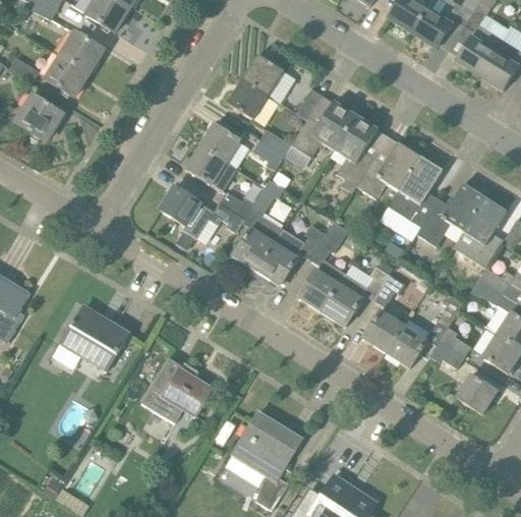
[(52,19),(57,9),(40,0),(31,0),(30,2),(26,7),(52,19)]
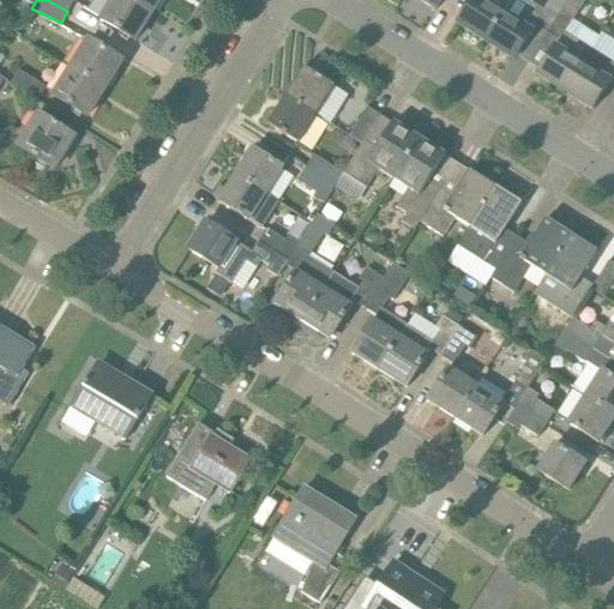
[(67,11),(73,0),(47,0),(67,11)]
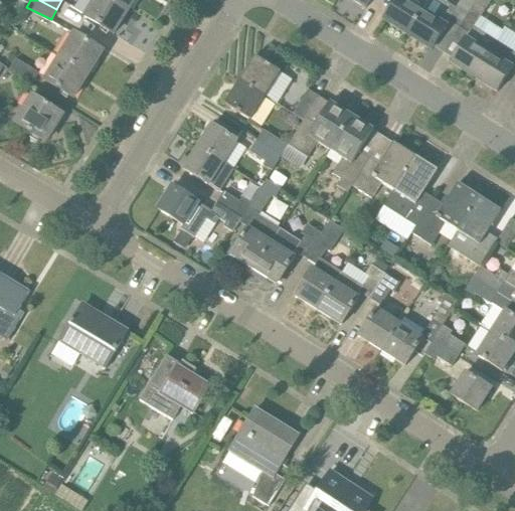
[(114,29),(127,8),(114,0),(94,0),(87,12),(86,11),(84,12),(114,31),(114,29)]
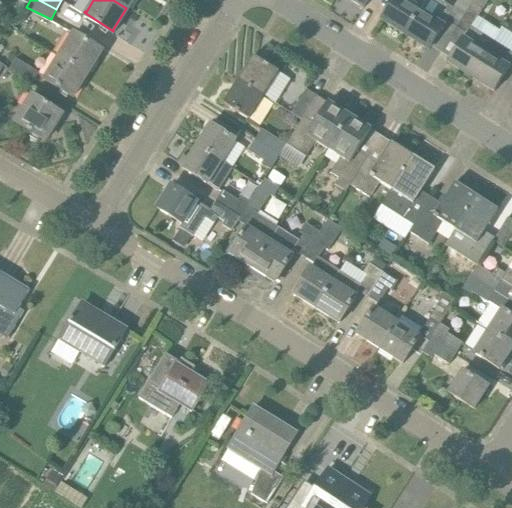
[(113,0),(126,8),(131,0),(113,0)]
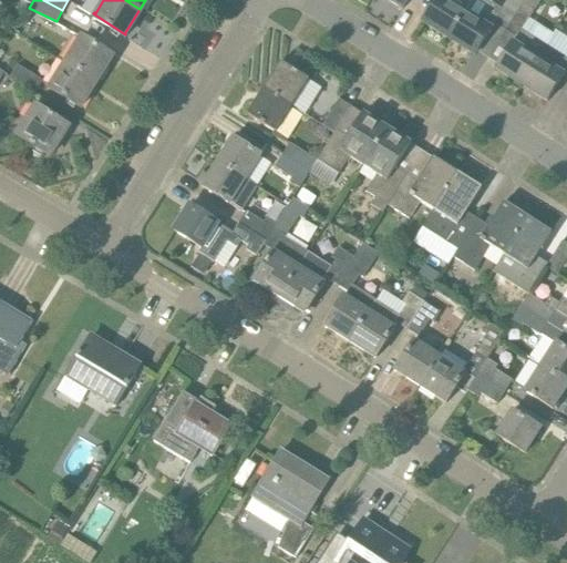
[(434,0),(422,19),(450,37),(466,9),(472,0),(434,0)]
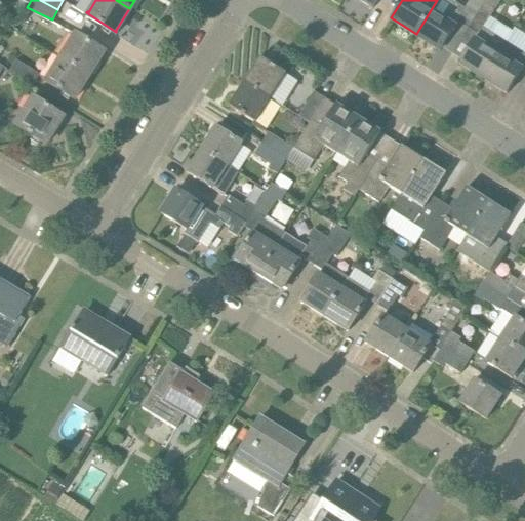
[(468,27),(483,0),(468,0),(465,5),(456,0),(437,0),(432,8),(416,34),(439,48),(456,19),(468,27)]
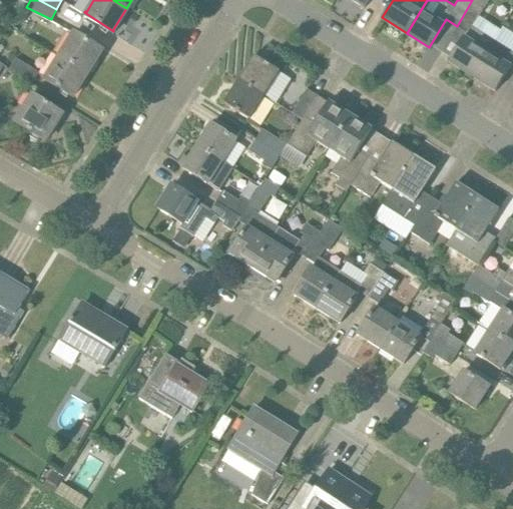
[(472,0),(457,26),(467,32),(465,35),(463,34),(448,59),(472,74),(494,38),(472,25),(488,0),(472,0)]
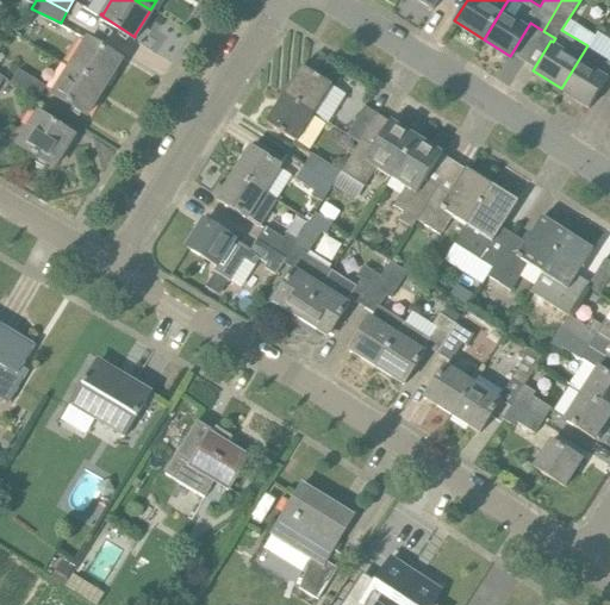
[(122,58),(122,57),(85,35),(67,63),(103,86),(120,57),(122,58)]
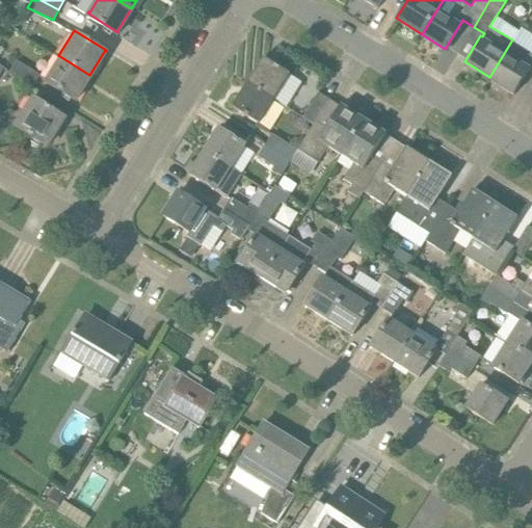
[(531,63),(531,51),(512,40),(489,77),(513,93),(531,63)]
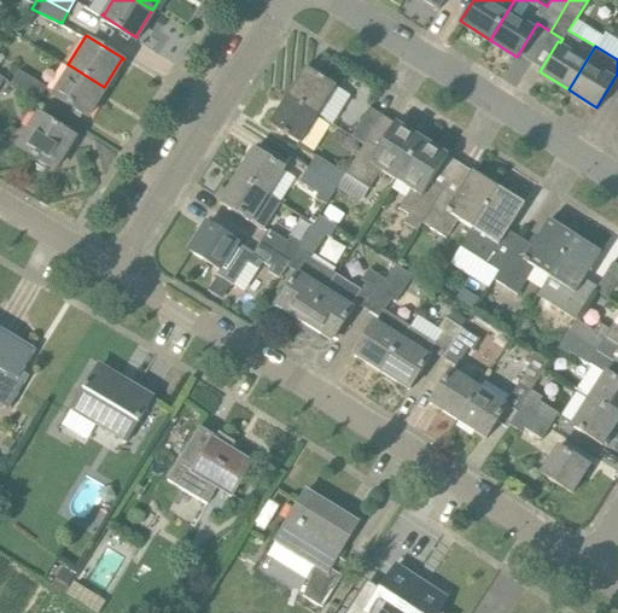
[(88,114),(89,112),(88,112),(104,87),(68,64),(51,91),(88,114)]
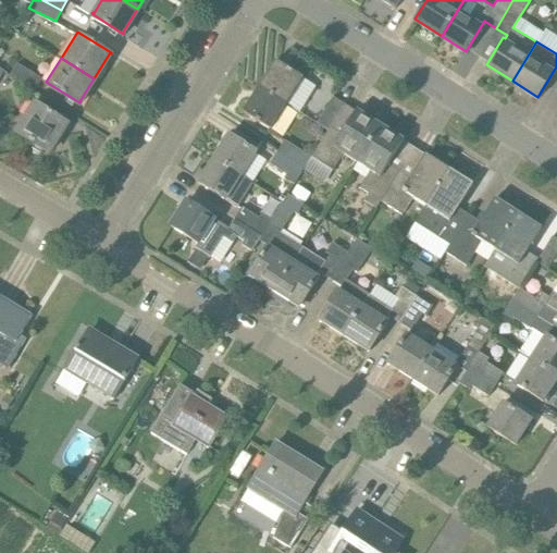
[(287,101),(302,76),(304,75),(276,58),(259,84),(287,101)]
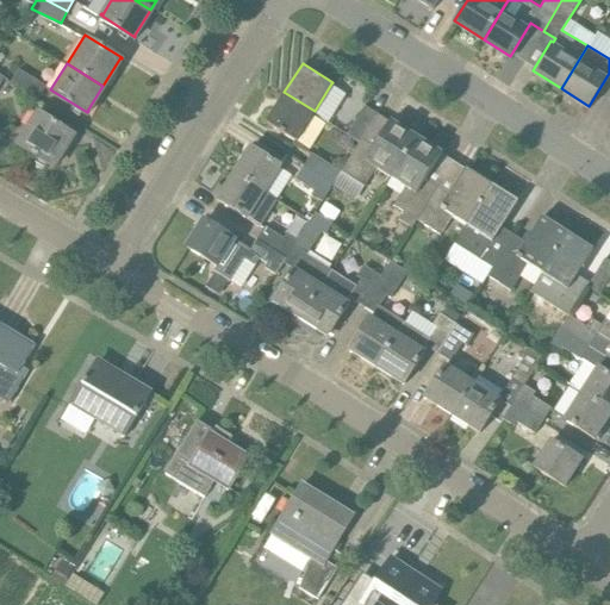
[(37,97),(45,83),(18,66),(10,79),(37,97)]
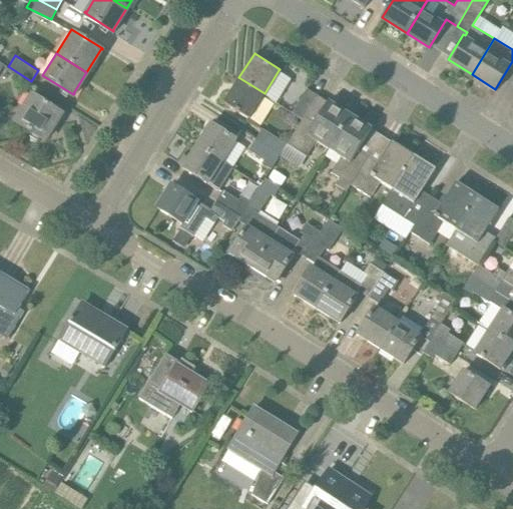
[(249,116),(265,93),(238,77),(223,100),(249,116)]
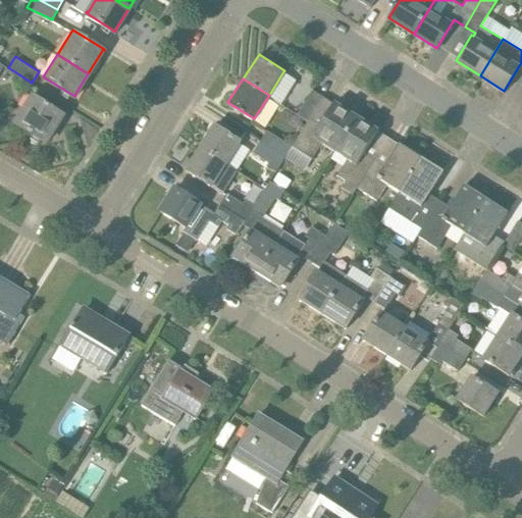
[(310,117),(323,95),(312,89),(300,107),(290,101),(288,105),(297,111),(296,113),(308,120),(310,117)]
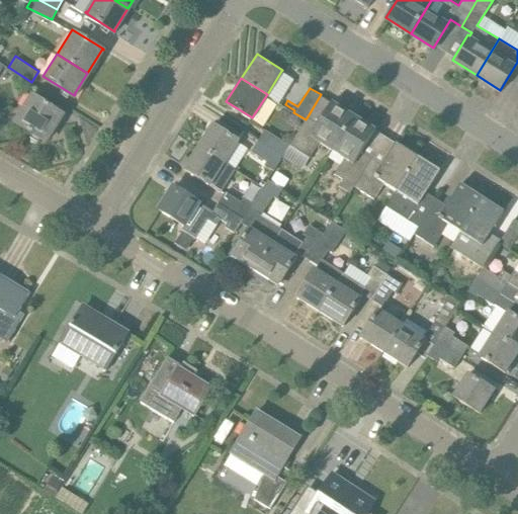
[(45,102),(31,95),(15,121),(46,140),(62,112),(49,105),(50,104),(46,102),(45,102)]
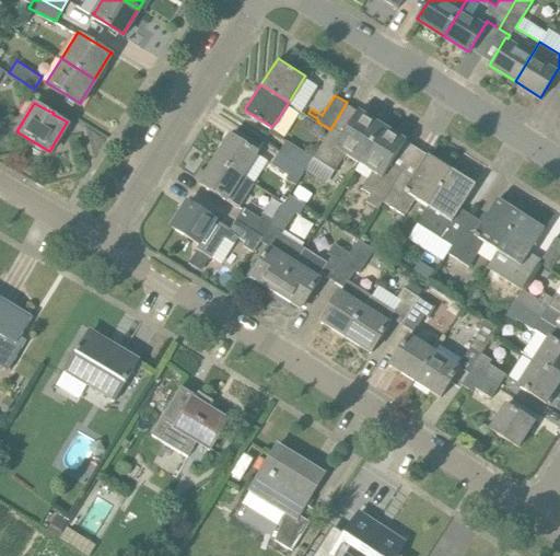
[(359,161),(382,125),(359,111),(360,108),(359,108),(343,132),(333,126),(330,129),(313,154),(313,155),(335,169),(346,152),(359,161)]
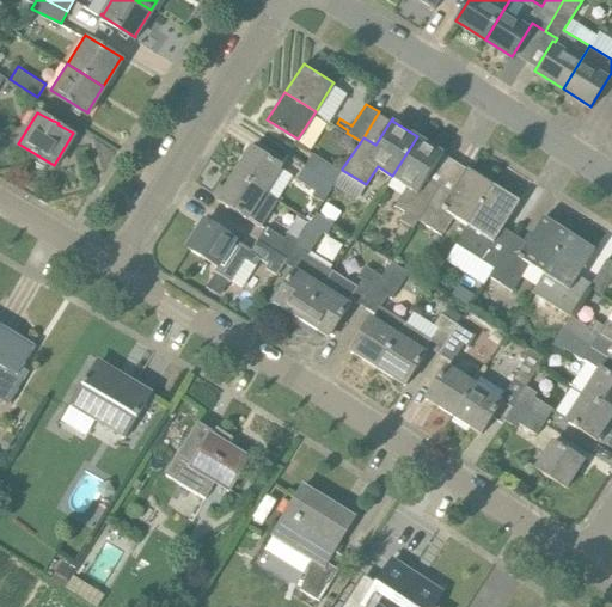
[(441,152),(417,136),(392,176),(407,185),(395,203),(405,209),(401,218),(414,226),(418,218),(440,184),(427,177),(444,152),(442,151),(441,152)]
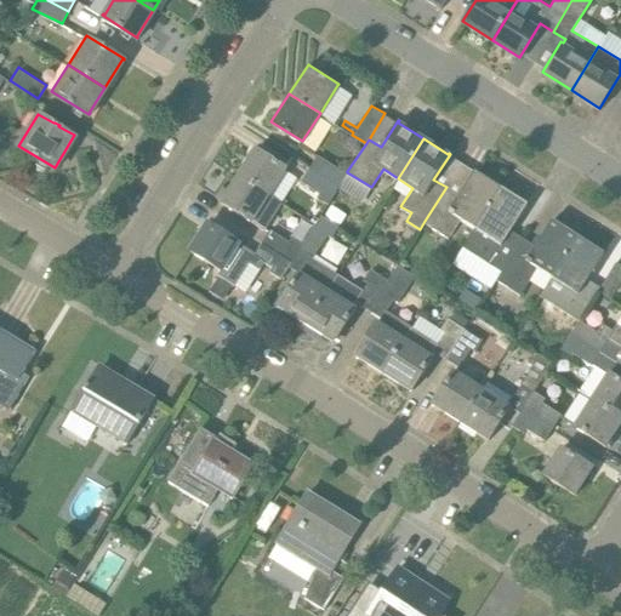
[(281,201),(271,193),(288,167),(255,147),(238,174),(281,201)]
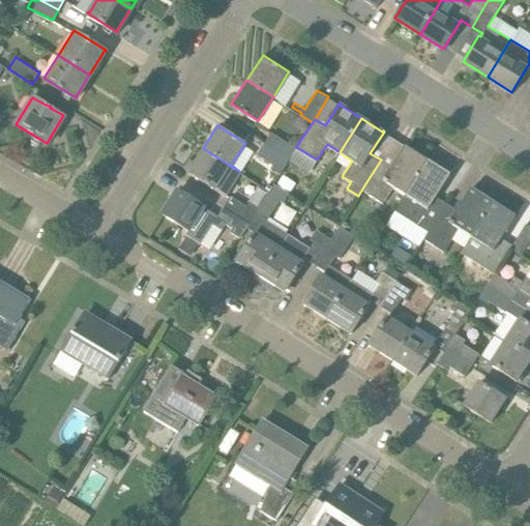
[(289,158),(296,147),(296,146),(271,130),(264,142),(289,158)]
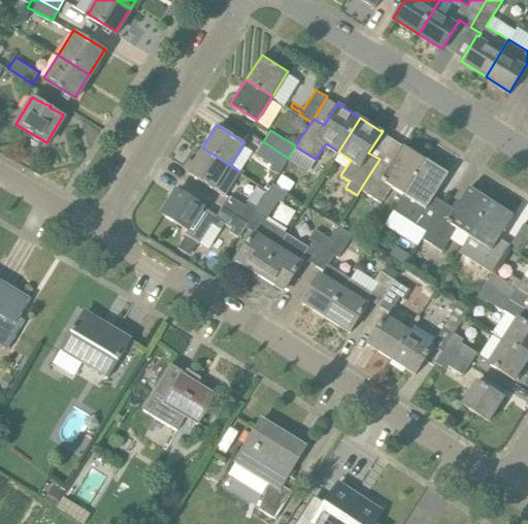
[(278,172),(288,158),(263,141),(256,153),(272,163),(269,166),(278,172)]
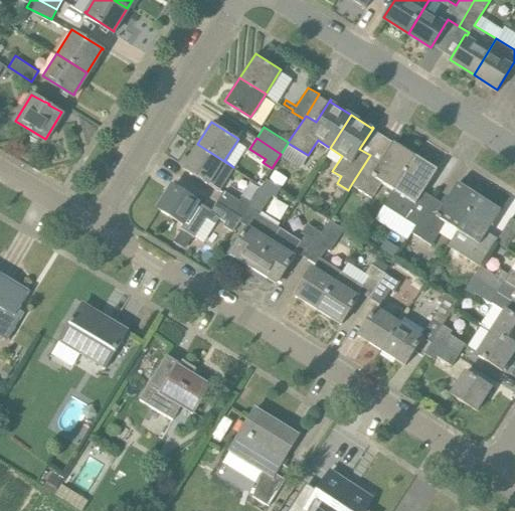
[(394,188),(415,155),(394,142),(395,141),(393,140),(380,161),(370,155),(352,183),(371,196),(381,180),(394,188)]
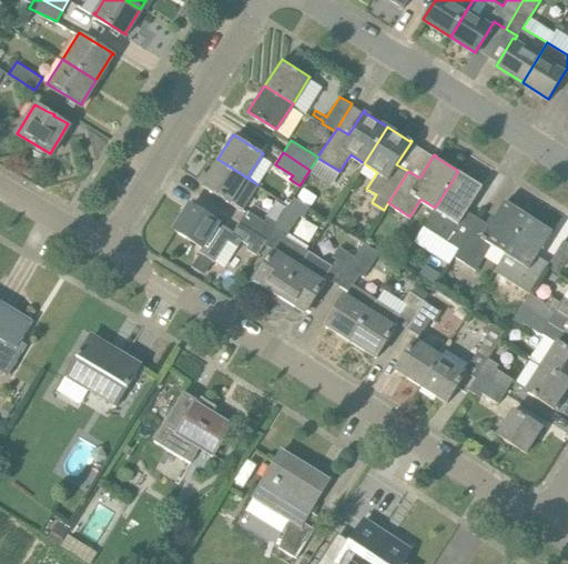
[(242,209),(257,184),(217,159),(202,183),(242,209)]
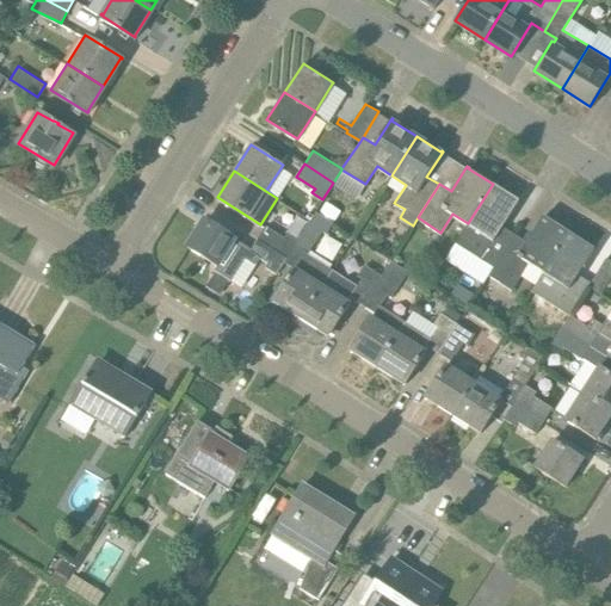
[(517,199),(493,184),(468,223),(481,232),(466,259),(488,273),(514,232),(503,224),(519,199),(518,198),(517,199)]
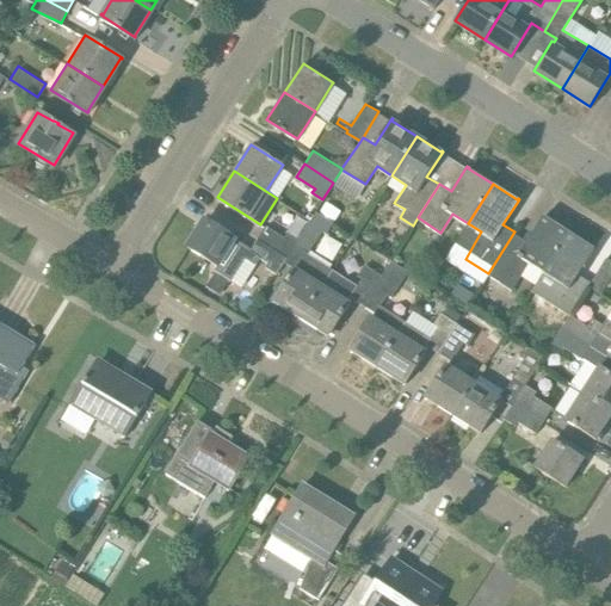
[(334,220),(341,208),(327,198),(320,211),(334,220)]
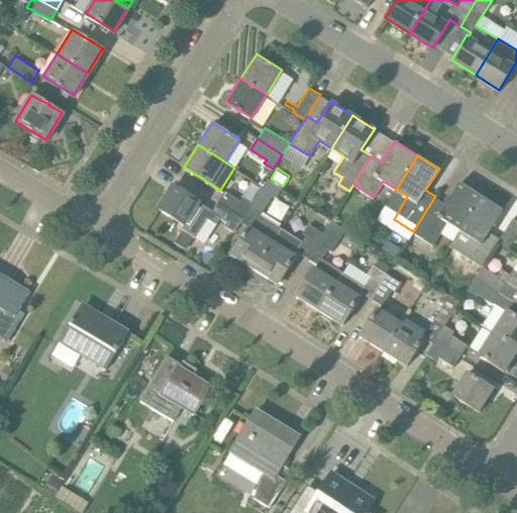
[(276,197),(282,187),(267,178),(251,202),(251,203),(262,210),(272,194),(276,197)]
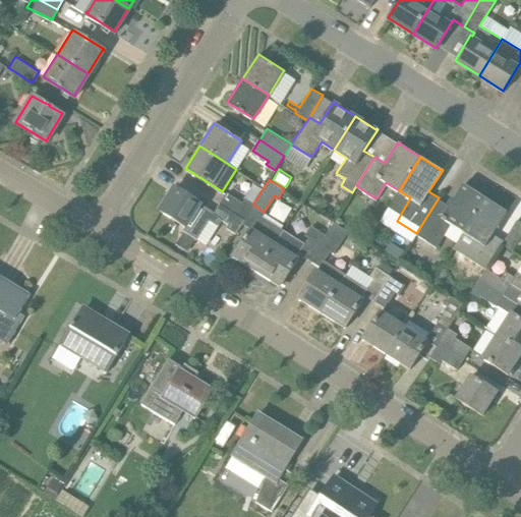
[(453,247),(484,197),(463,184),(464,183),(463,182),(450,204),(439,197),(416,233),(437,245),(451,223),(463,231),(453,246),(453,247)]
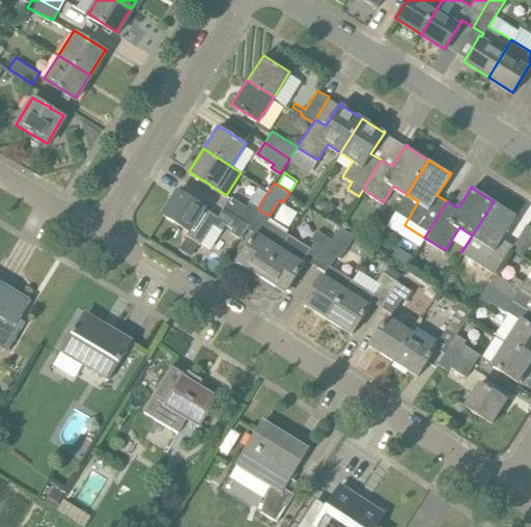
[(221,228),(225,222),(216,217),(218,215),(177,189),(163,213),(190,230),(187,234),(199,242),(212,223),(221,228)]
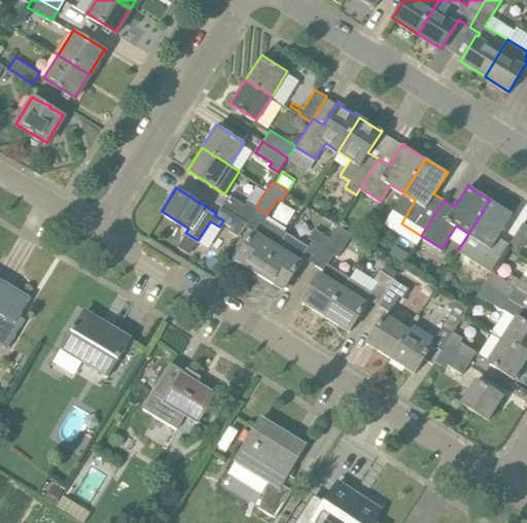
[(245,203),(229,193),(221,204),(247,221),(256,207),(256,206),(247,200),(245,203)]
